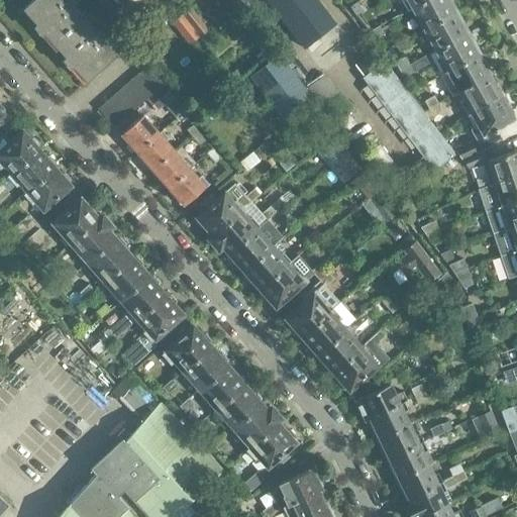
[(31,0),(22,9),(86,82),(117,55),(69,0),(31,0)]
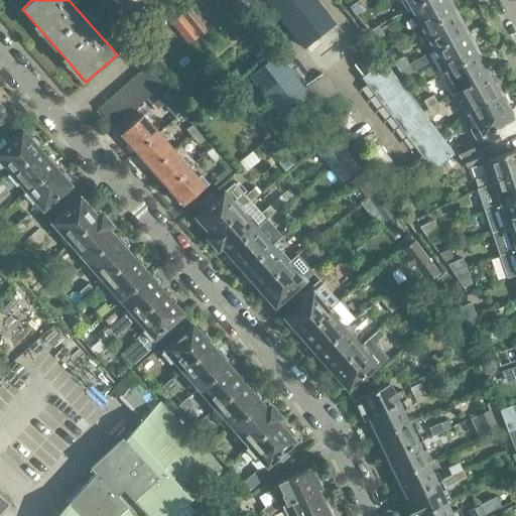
[(316,0),(266,0),(303,47),(335,23),(316,0)]
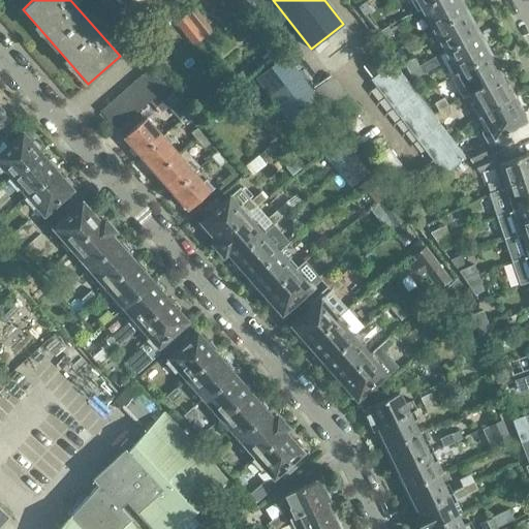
[(416,0),(422,8),(437,0),(416,0)]
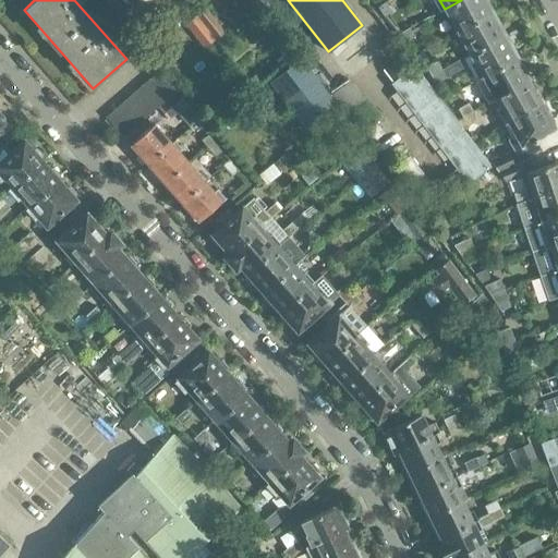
[(453,34),(493,12),(485,0),(484,0),(483,1),(482,0),(461,0),(445,9),(449,16),(446,19),(453,34)]
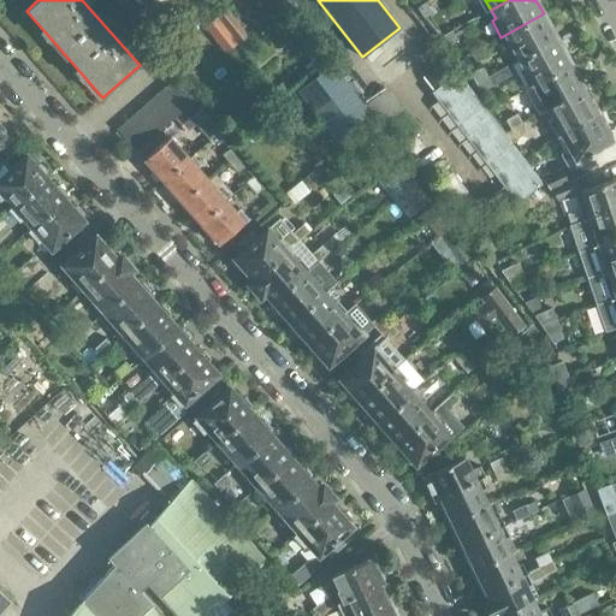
[(227,9),(215,17),(237,42),(248,35),(227,9)]
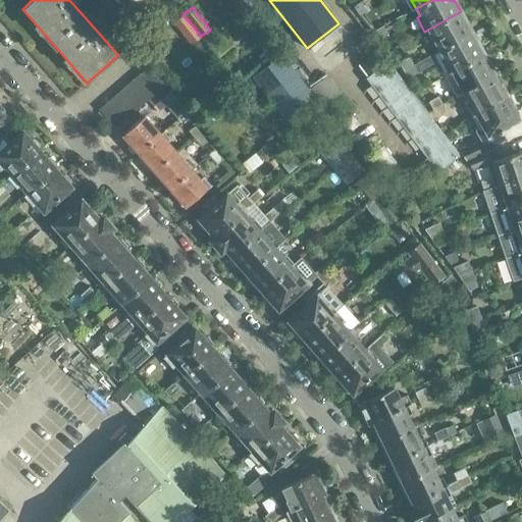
[(470,34),(469,33),(465,24),(468,23),(461,11),(424,32),(432,45),(435,43),(439,51),(470,34)]
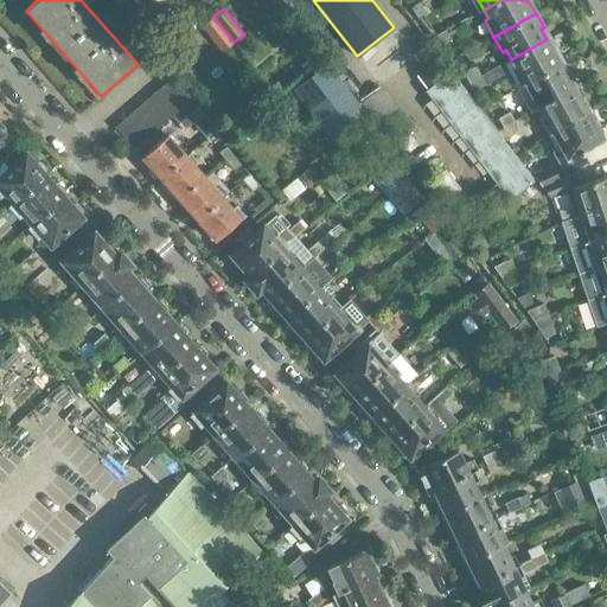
[(212,17),(204,24),(224,50),(234,42),(212,17)]
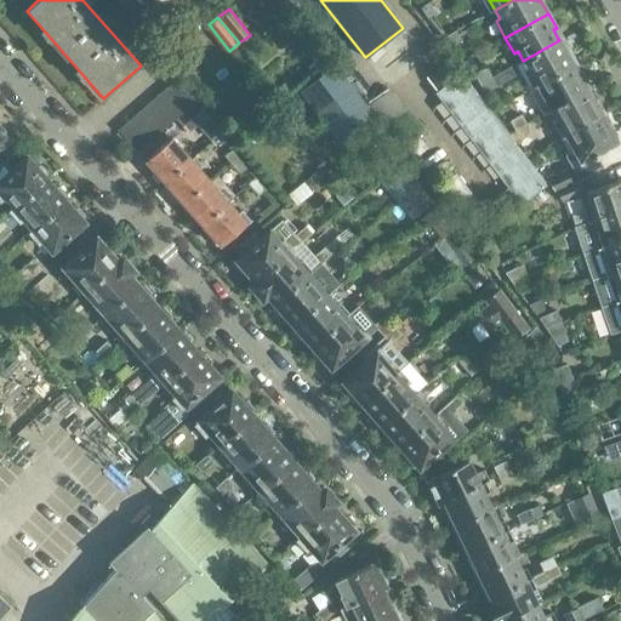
[(456,32),(444,38),(450,47),(461,41),(456,32)]
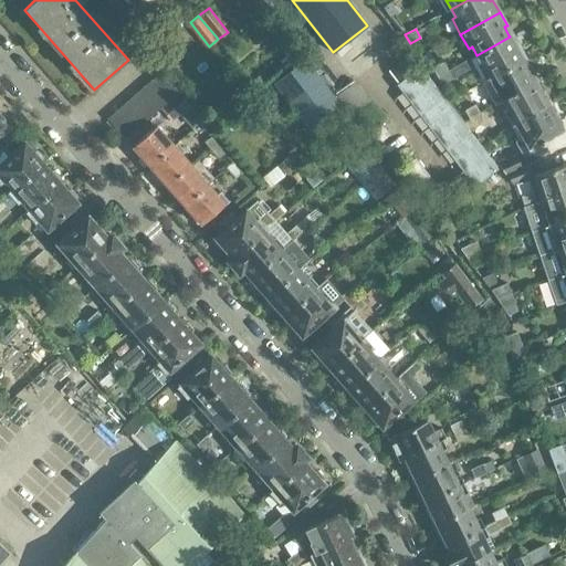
[(525,59),(525,58),(519,45),(515,46),(510,37),(477,55),(481,62),(478,64),(485,79),(482,81),(482,82),(525,59)]
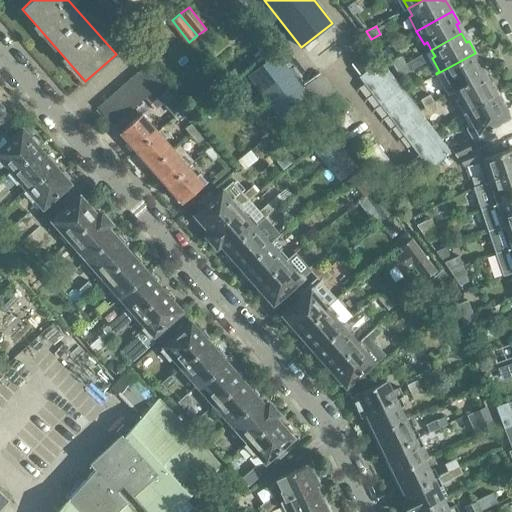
[(484,74),(483,73),(479,66),(482,64),(475,53),(436,74),(447,94),(454,90),(454,91),(484,74)]
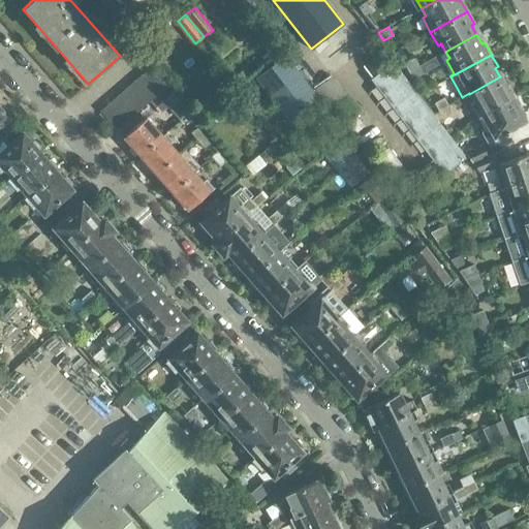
[(409,69),(418,64),(414,57),(405,62),(409,69)]
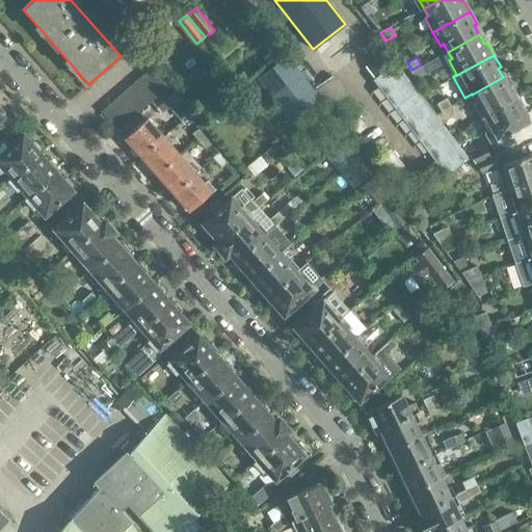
[(470,158),(397,63),(375,80),(447,176),(470,158)]
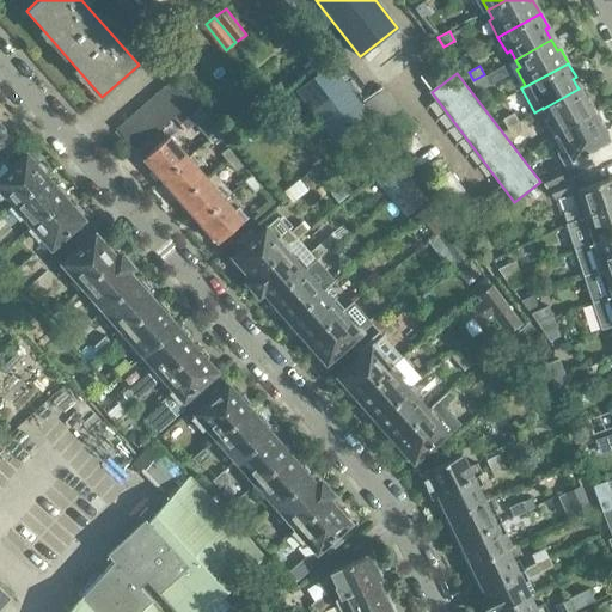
[(489,84),(484,74),(473,80),(478,90),(489,84)]
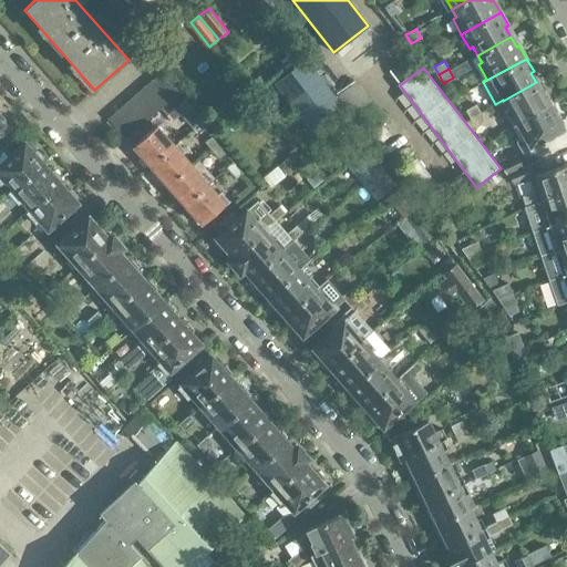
[(162,72),(107,119),(125,140),(179,92),(162,72)]
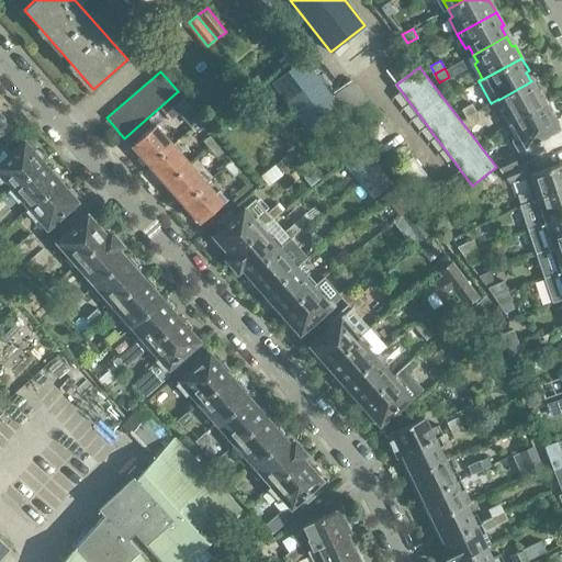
[(334,134),(351,121),(316,76),(299,89),(334,134)]
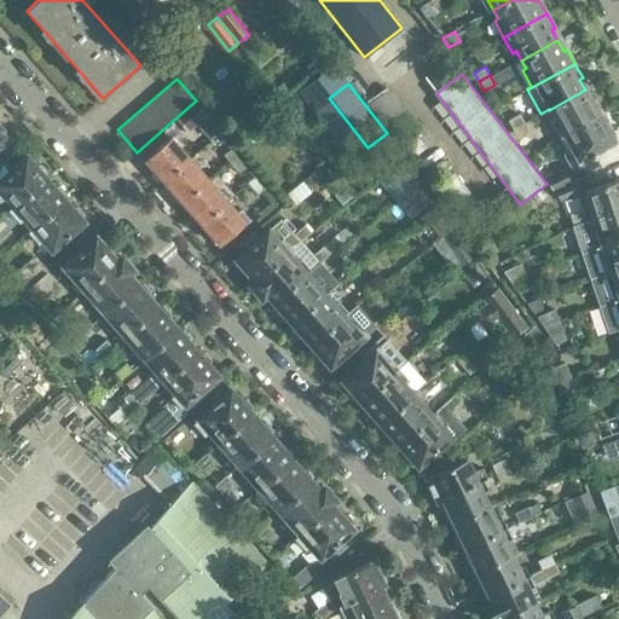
[(418,129),(386,87),(366,102),(399,144),(418,129)]
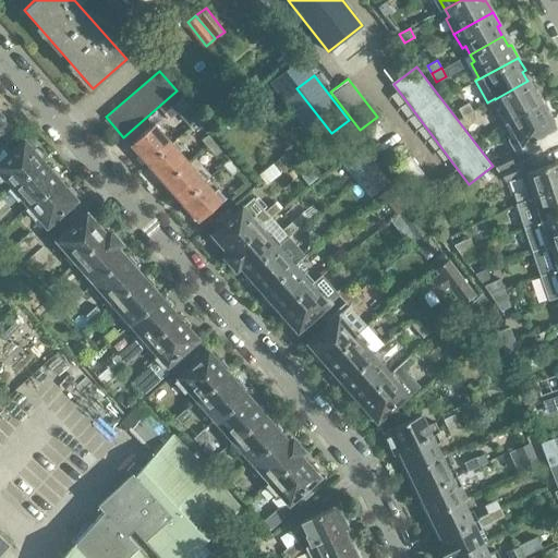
[(543,102),(543,101),(536,89),(533,92),(528,81),(495,99),(499,107),(496,109),(505,123),(543,102)]
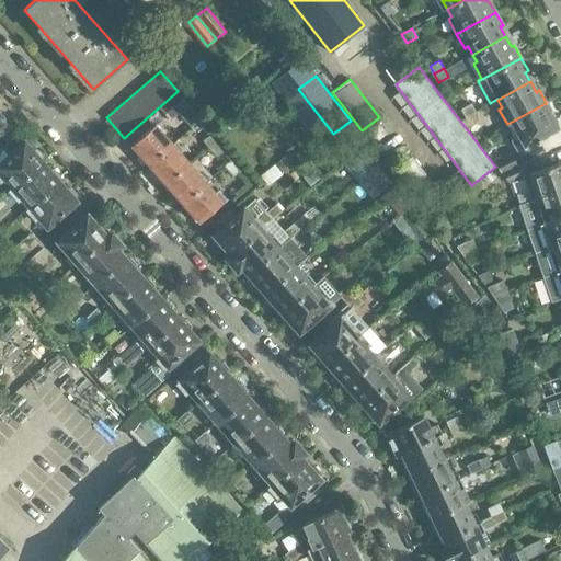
[(170,119),(189,104),(179,92),(160,109),(170,119)]
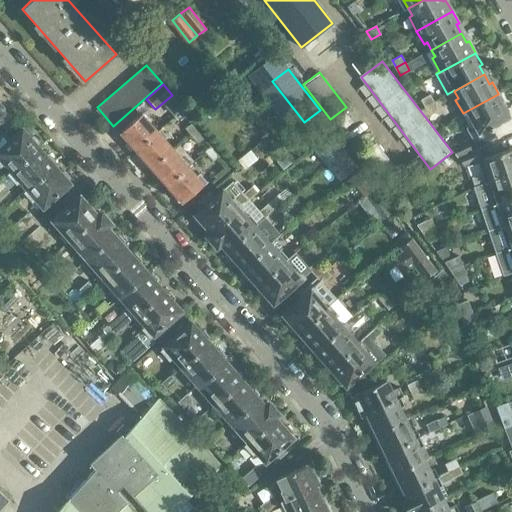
[(421,98),(426,106),(435,101),(431,93),(421,98)]
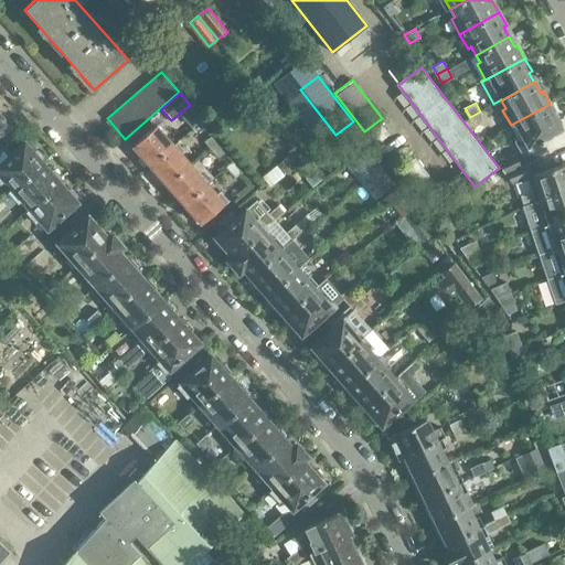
[(541,139),(561,129),(555,119),(557,117),(550,104),(511,125),(519,140),(515,141),(526,161),(546,150),(543,144),(541,139)]
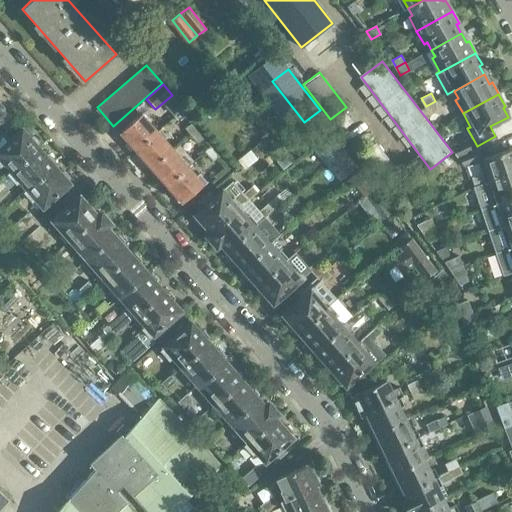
[(440,110),(435,101),(426,106),(430,115),(440,110)]
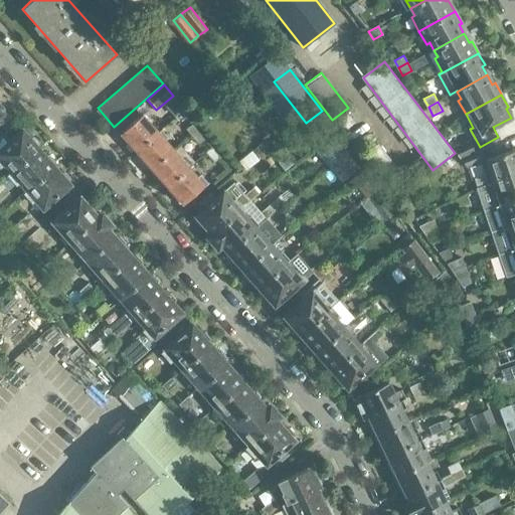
[(0,134),(12,124),(0,110),(0,134)]
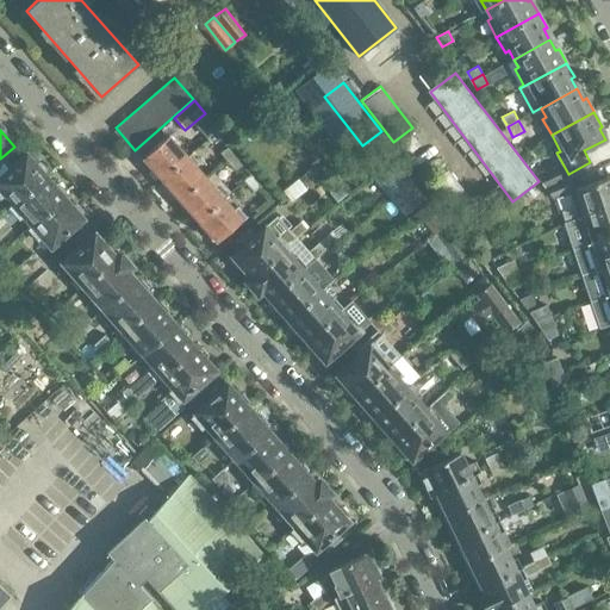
[(160,179),(161,180),(187,157),(168,136),(142,157),(151,169),(151,172),(157,179),(160,179)]
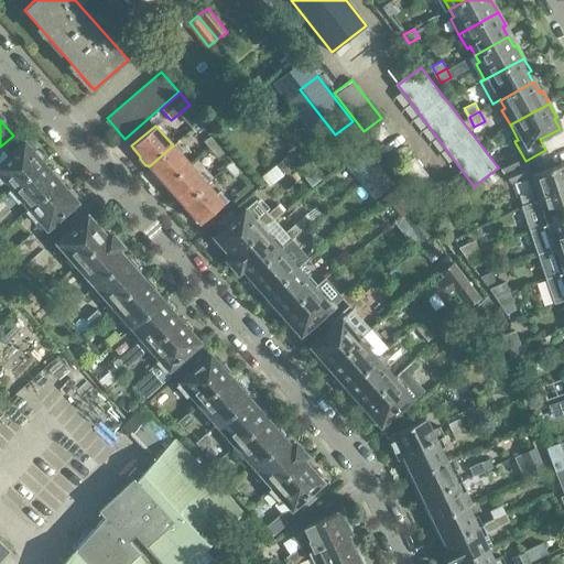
[(214,133),(212,134),(210,133),(204,140),(210,148),(219,139),(214,133)]
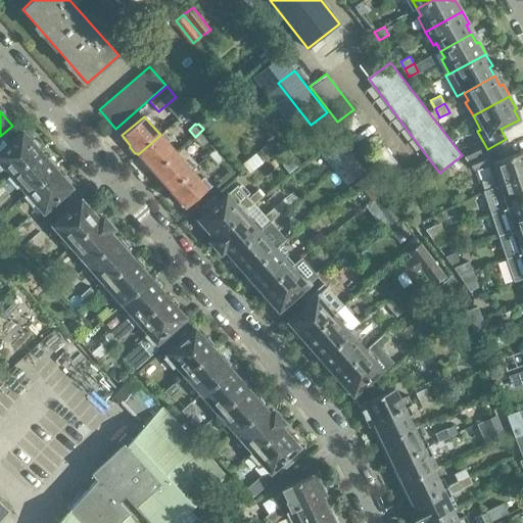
[(195,137),(202,145),(208,140),(202,133),(204,131),(203,129),(195,137)]
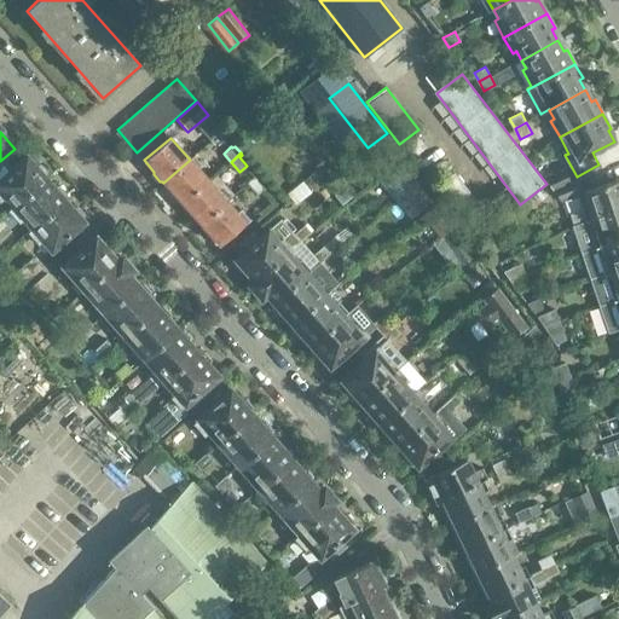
[(25,155),(0,177),(0,197),(3,196),(12,207),(46,178),(45,178),(47,173),(40,166),(36,167),(25,155)]
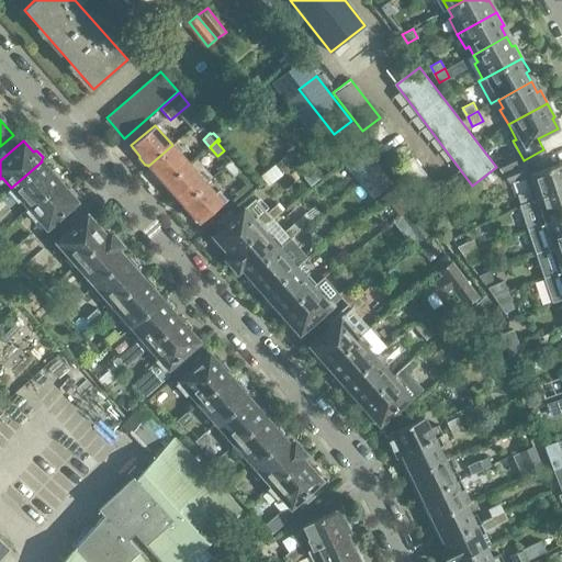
[(172,145),(148,166),(157,175),(156,177),(163,184),(164,183),(166,186),(192,161),(182,149),(176,142),(172,145)]
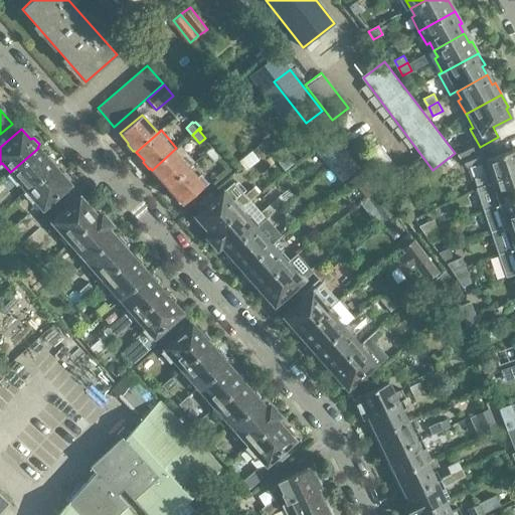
[(338,159),(348,152),(336,136),(326,143),(338,159)]
